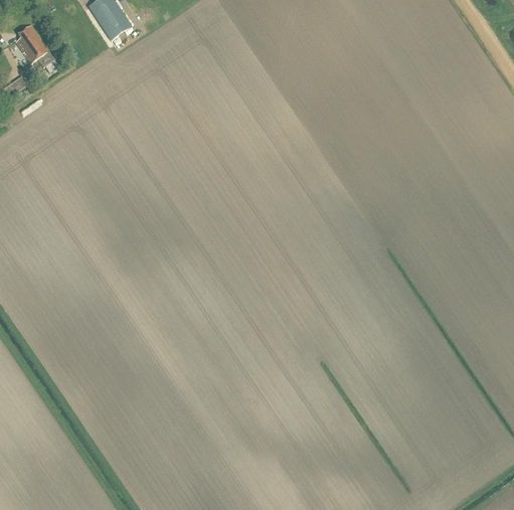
[(111,38),(131,25),(114,0),(95,0),(89,4),(111,38)]
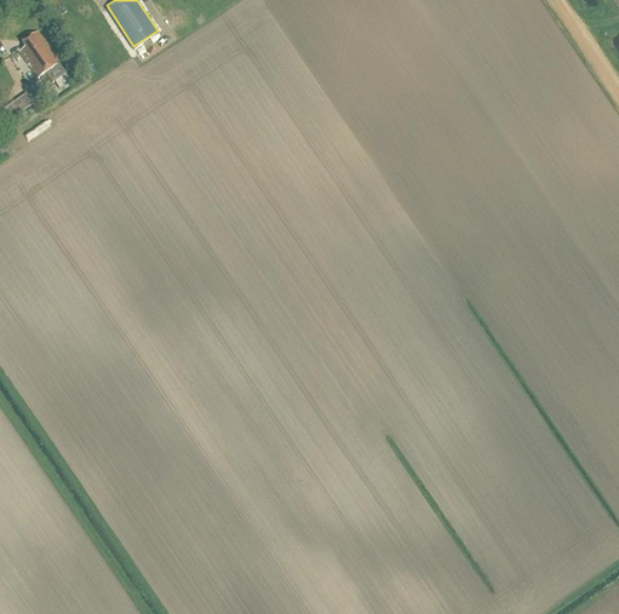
[(58,59),(36,28),(21,39),(24,44),(18,47),(27,61),(28,59),(30,63),(29,64),(36,75),(45,69),(50,76),(63,67),(58,59)]
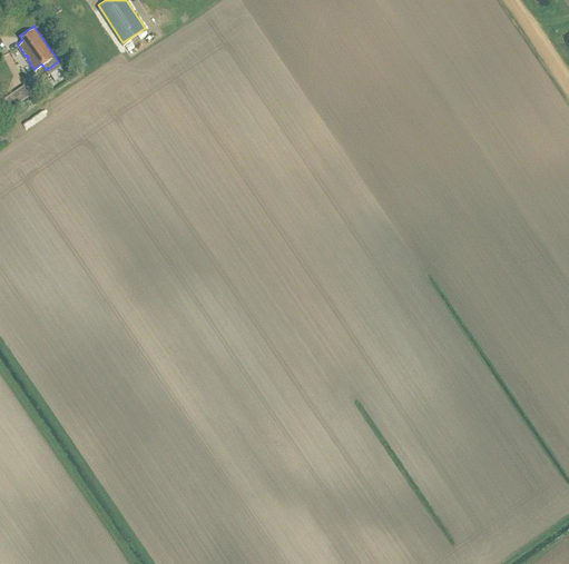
[(9,94),(2,98),(9,107),(16,102),(9,94)]
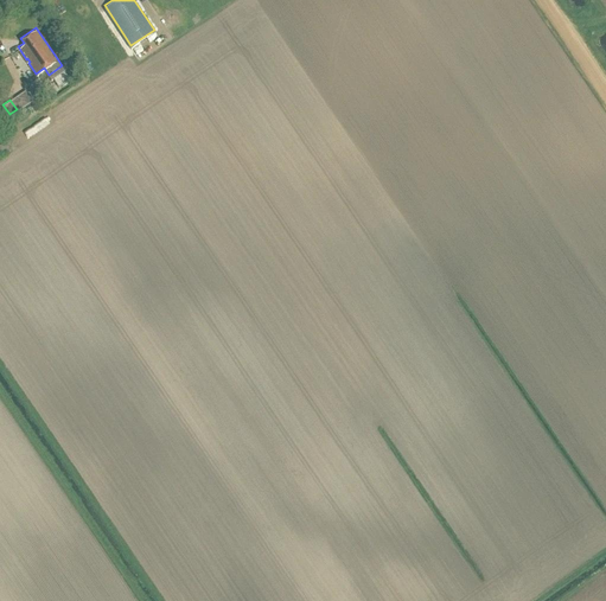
[(0,152),(11,146),(0,130),(0,152)]
